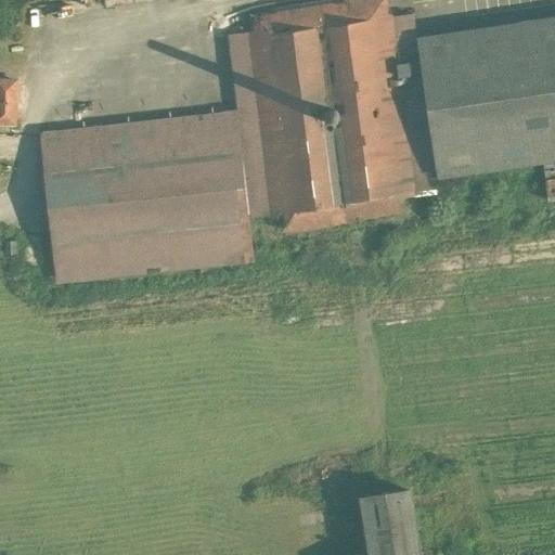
[(228,35),(236,110),(42,131),(42,137),(39,138),(55,284),(254,261),(248,218),(270,215),(274,239),(417,216),(414,196),(436,194),(434,179),(436,178),(554,159),(554,15),(416,36),(413,13),(392,16),(386,0),(308,0),(276,5),(246,14),(247,31),(228,35)]
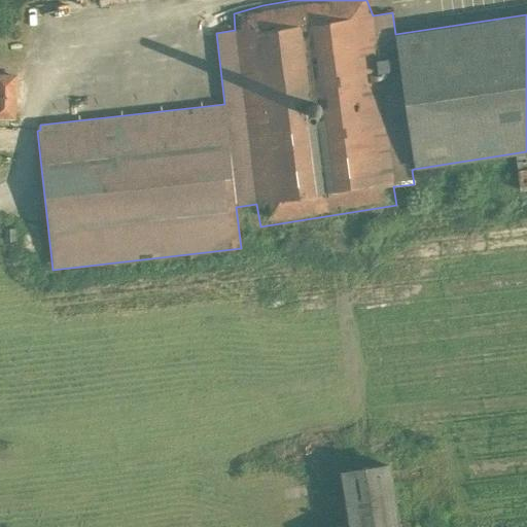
[(0,74),(0,114),(13,115),(14,75),(0,74)]
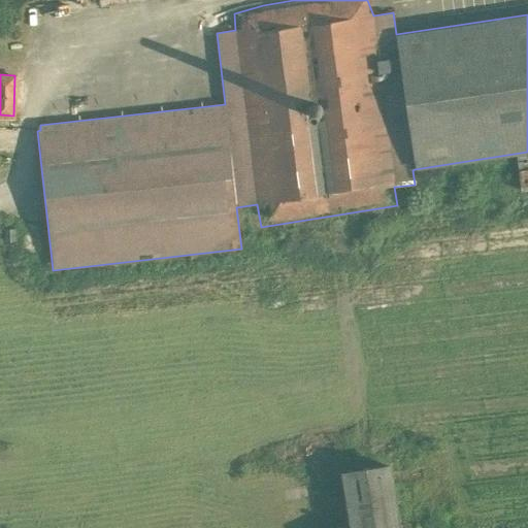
[(517,187),(527,186),(527,165),(516,166),(517,187)]
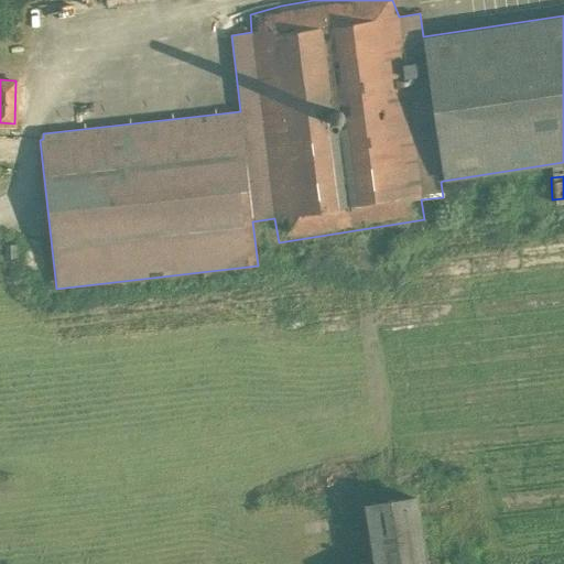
[(15,245),(3,245),(4,256),(15,256),(15,245)]
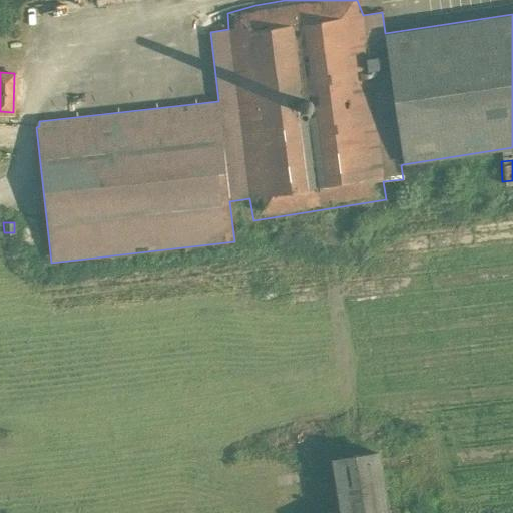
[(400,512),(400,507),(389,509),(380,450),(332,458),(340,512),(331,512),(400,512)]
